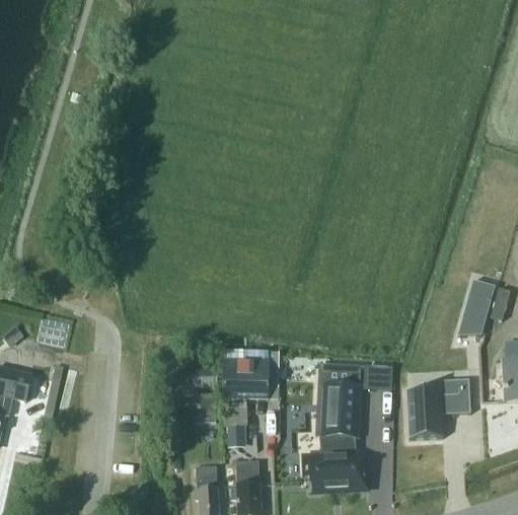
[(464,314),(458,336),(482,335),(496,285),(473,280),(473,282),(478,284),(469,316),(464,314)]
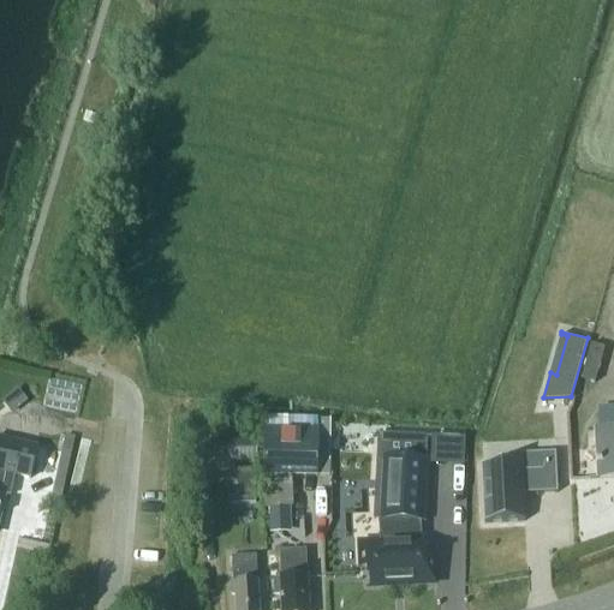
[(17,387),(6,395),(15,407),(27,398),(17,387)]
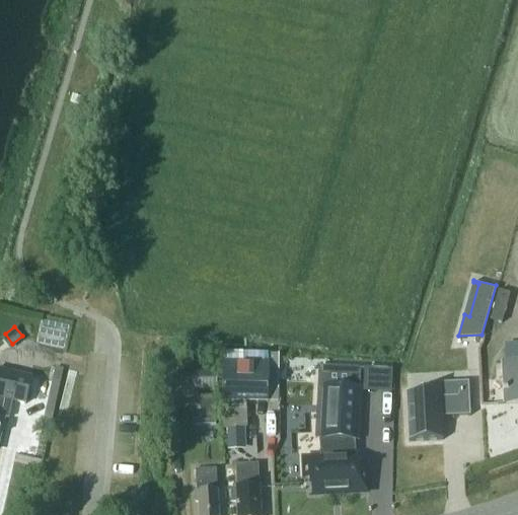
[(517,359),(504,360),(505,361),(506,385),(504,385),(505,388),(506,388),(507,399),(506,399),(507,400),(517,399),(517,359)]
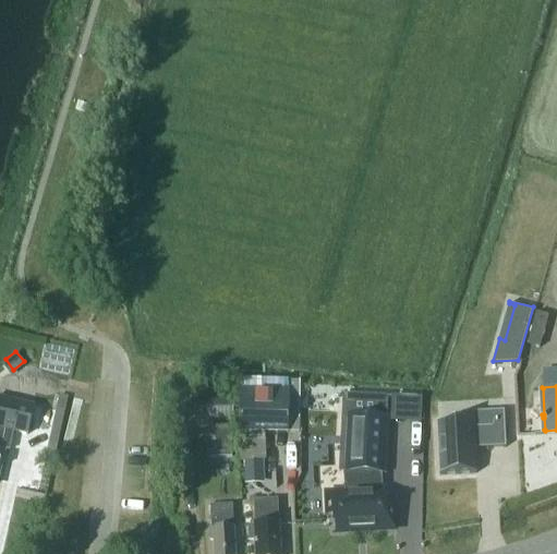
[(241,392),(241,429),(242,429),(242,426),(288,428),(288,430),(289,430),(289,393),(241,392)]
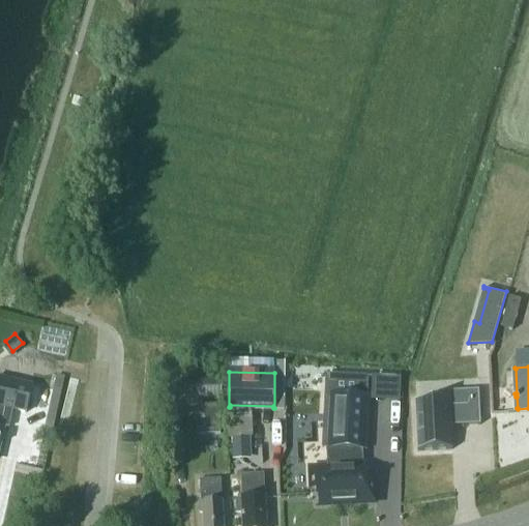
[(27,410),(33,382),(0,374),(0,441),(1,436),(3,436),(6,425),(9,425),(13,407),(27,410)]
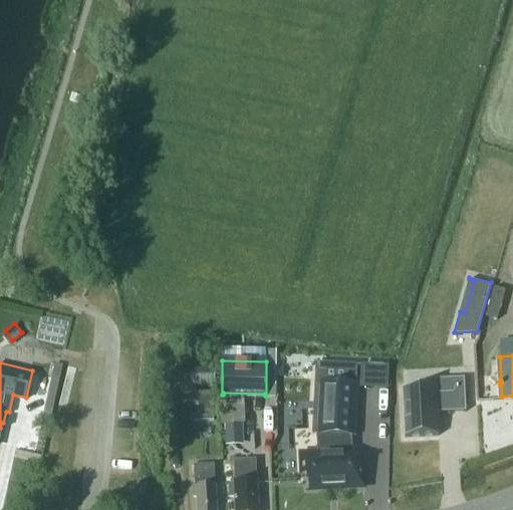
[(191,365),(191,381),(215,381),(215,364),(191,365)]
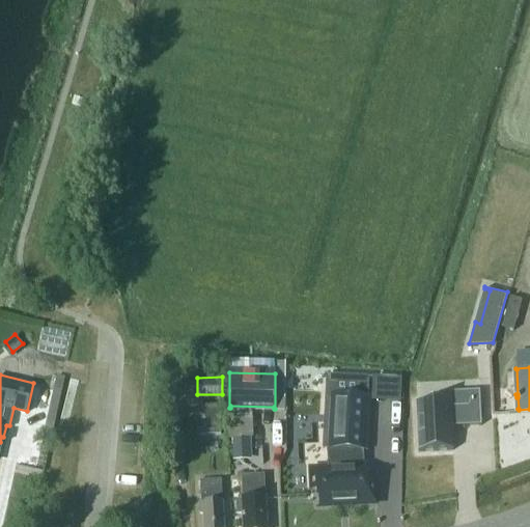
[(482,421),(481,386),(465,387),(466,398),(452,399),(452,395),(417,396),(419,451),(454,449),(453,421),(480,420),(480,421),(482,421)]
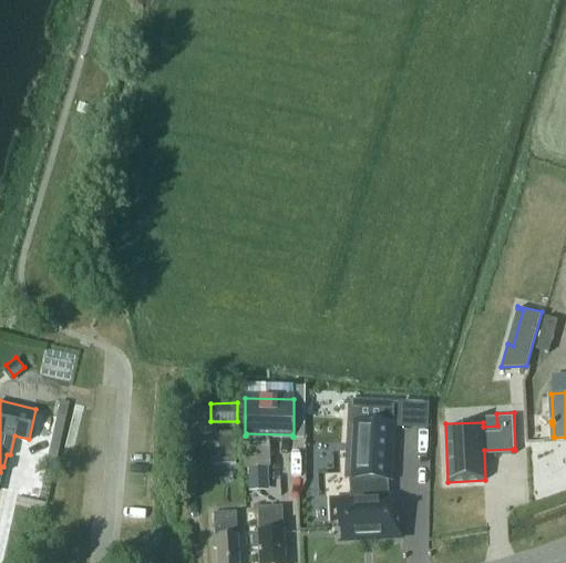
[(383,478),(390,479),(393,420),(357,418),(353,477),(354,477),(383,478)]
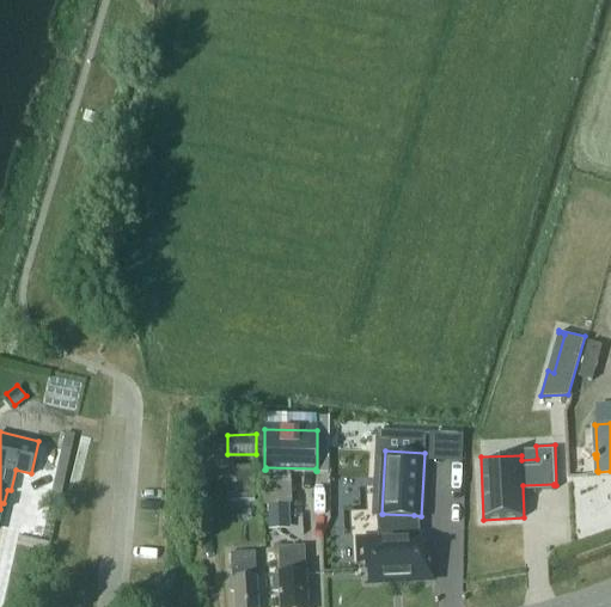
[(256,497),(254,464),(230,465),(232,498),(256,497)]
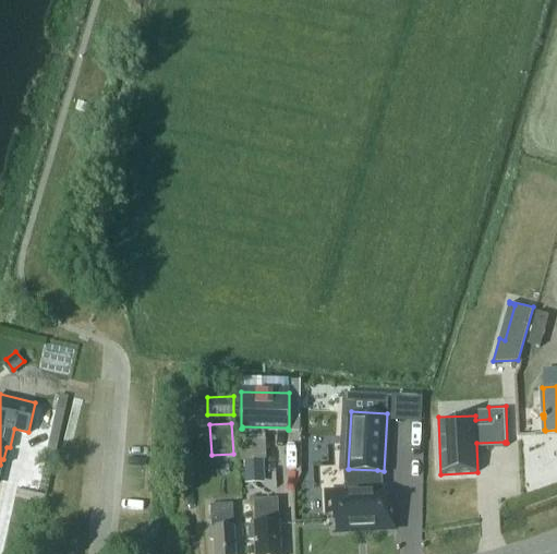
[(250,457),(251,479),(269,478),(268,457),(250,457)]
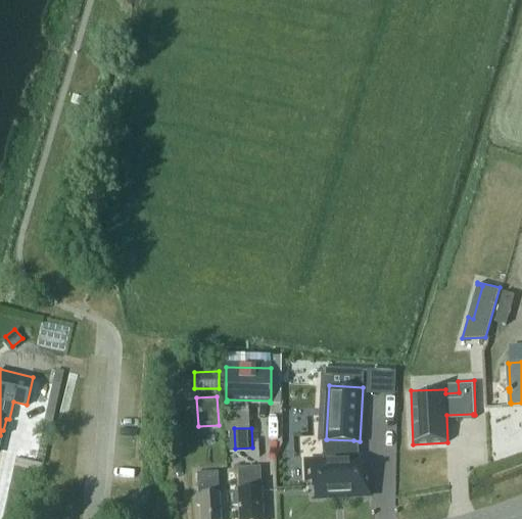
[(323,439),(323,456),(325,456),(326,461),(307,461),(309,481),(316,481),(316,497),(334,496),(335,498),(336,498),(336,496),(342,496),(342,497),(344,497),(344,496),(369,494),(369,474),(362,475),(361,459),(353,460),(353,440),(327,439),(326,439),(323,439)]
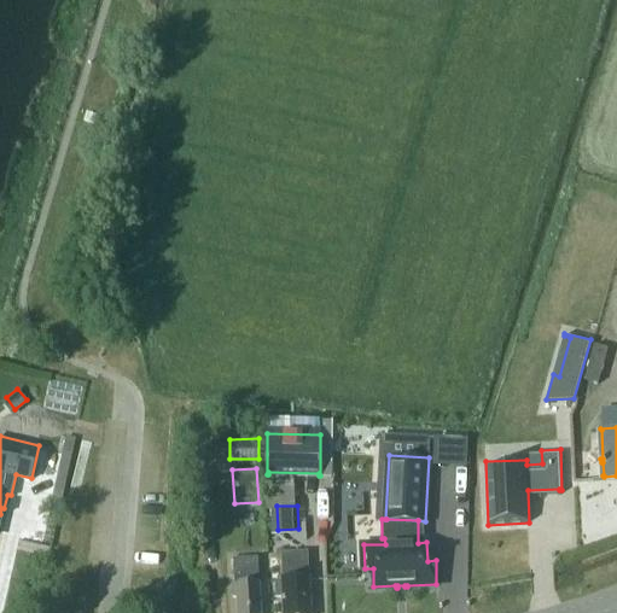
[(283,577),(284,612),(310,612),(308,548),(280,550),(283,577)]
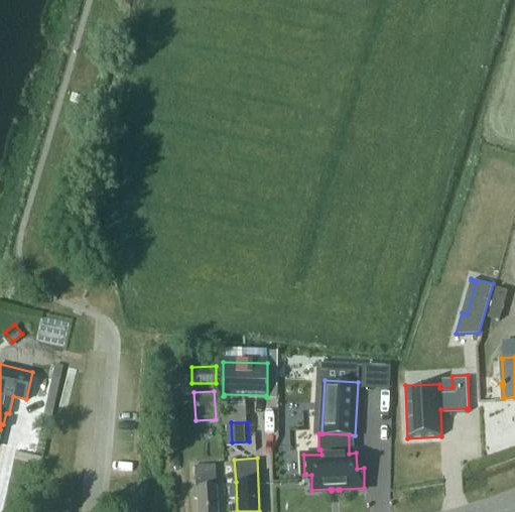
[(198,497),(199,511),(218,511),(217,484),(216,464),(195,465),(196,485),(195,485),(195,497),(198,497)]
